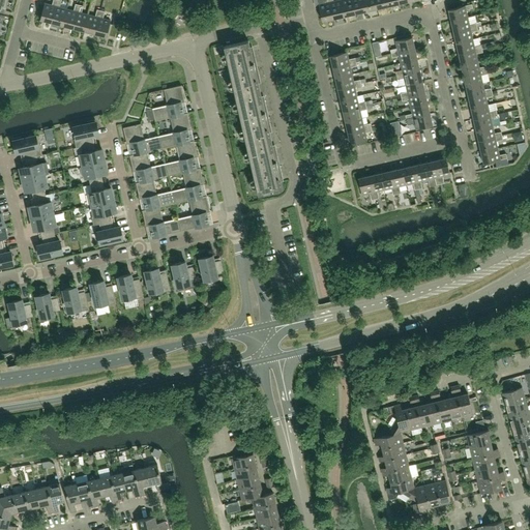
[(52,23),(57,0),(53,0),(52,5),(45,3),(40,20),(52,23)]
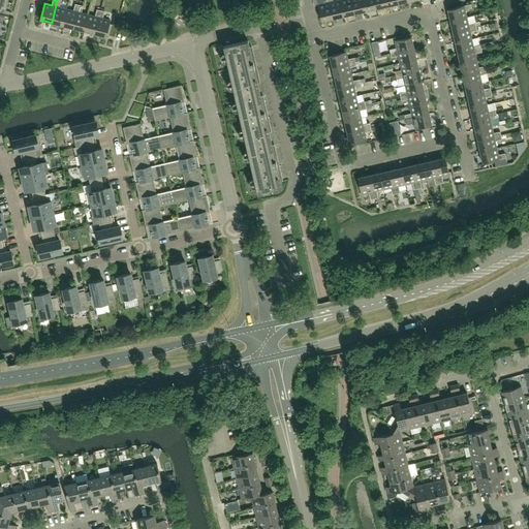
[(62,26),(66,9),(60,7),(61,0),(60,0),(57,0),(52,23),(62,26)]
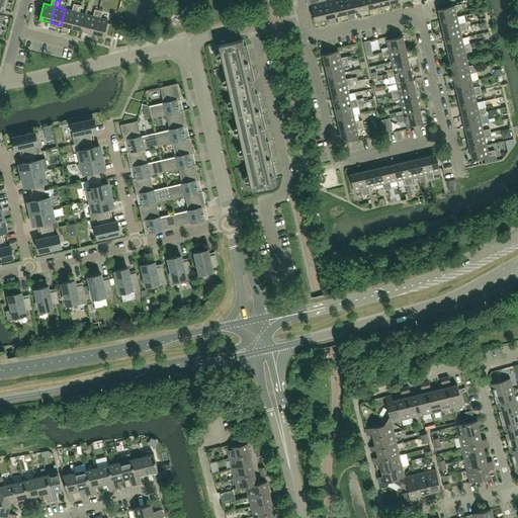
[(321,0),(310,0),(315,21),(326,18),(321,0)]
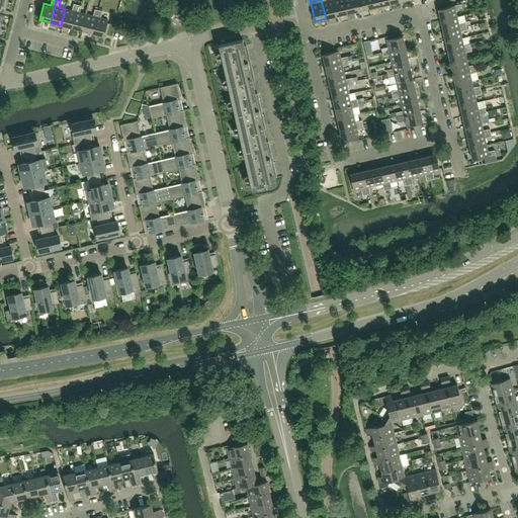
[(321,0),(326,18),(337,16),(332,0),(331,0),(326,1),(325,0),(321,0)]
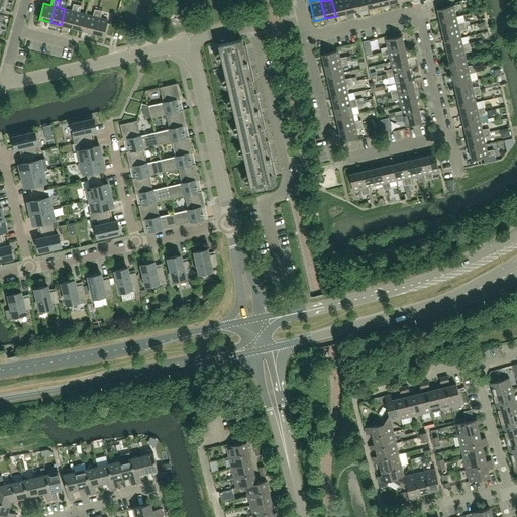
[(346,13),(343,0),(331,0),(336,16),(346,13)]
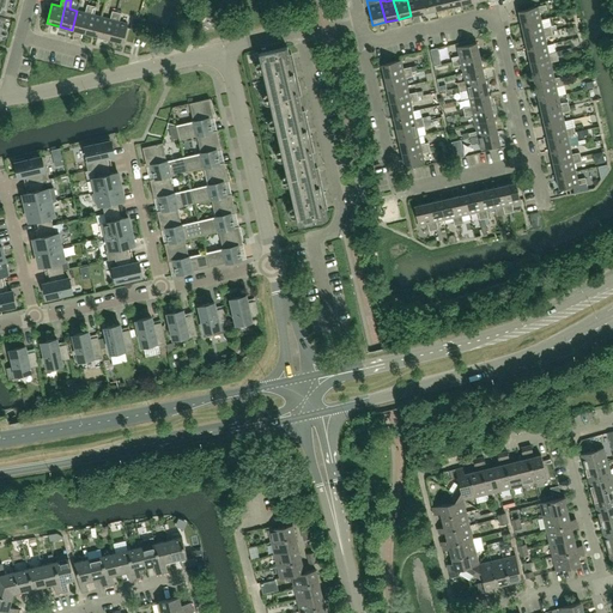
[(424,13),(420,0),(407,0),(411,16),(424,13)]
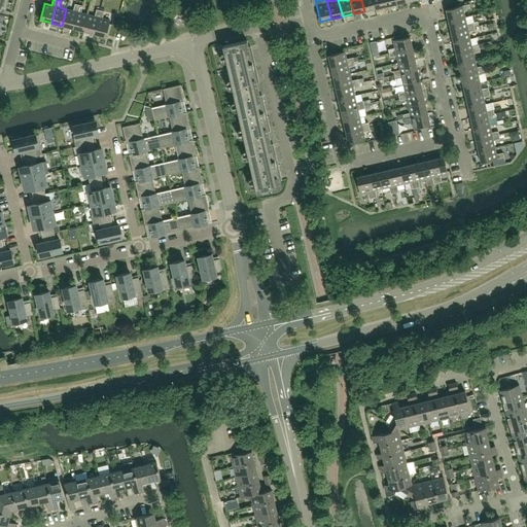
[(375,8),(373,0),(361,0),(364,11),(375,8)]
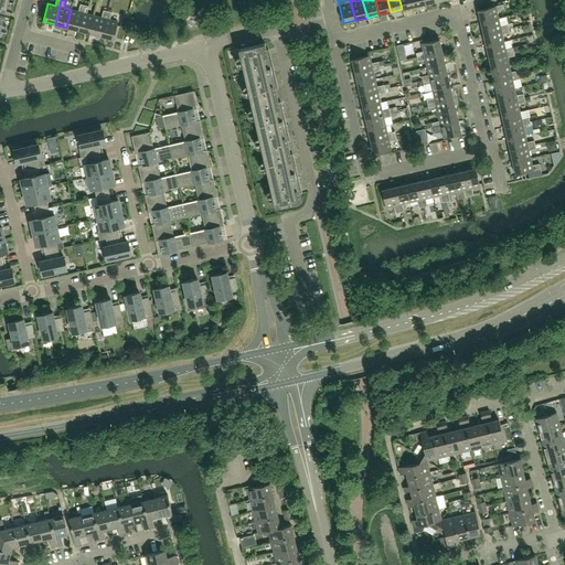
[(414,7),(412,0),(400,0),(402,9),(414,7)]
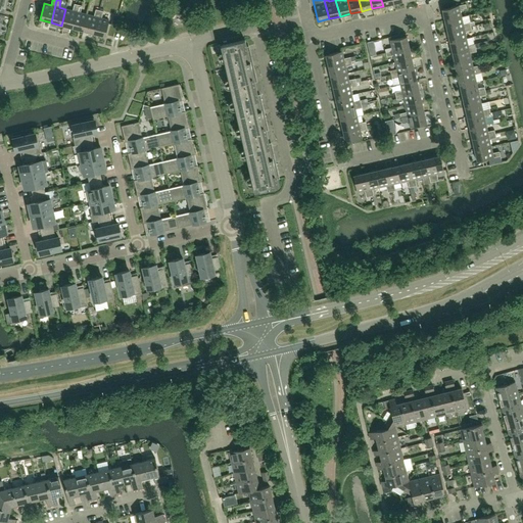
[(73,28),(79,5),(75,4),(73,10),(65,9),(61,26),(73,28)]
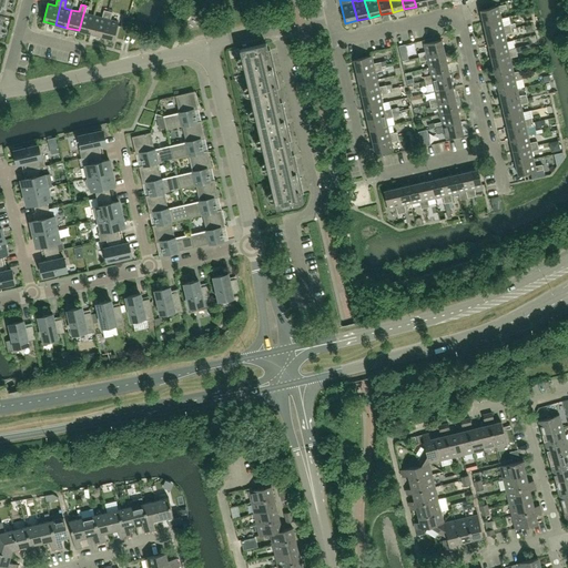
[(501,18),(499,11),(507,9),(506,4),(480,10),(484,22),(501,18)]
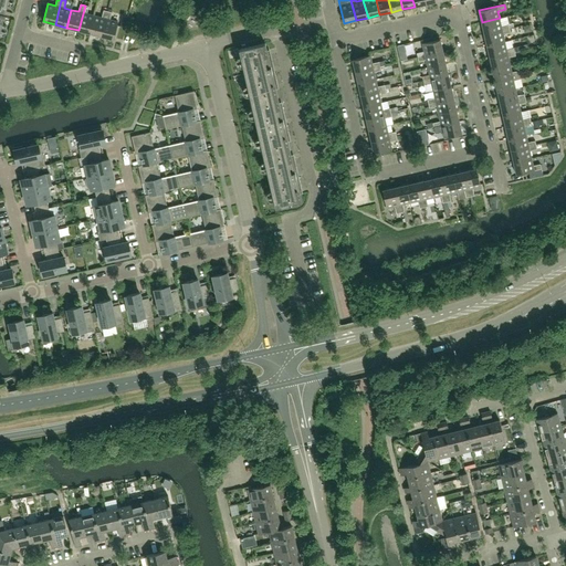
[(90,33),(94,16),(87,13),(88,7),(85,6),(79,30),(90,33)]
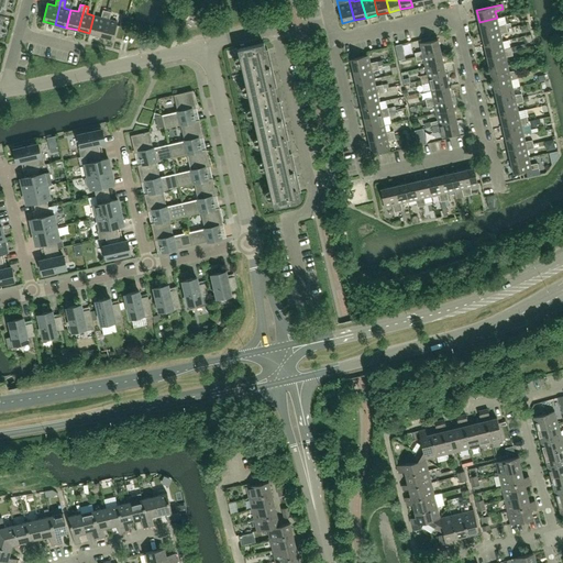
[(101,36),(108,11),(103,10),(101,18),(94,15),(89,33),(101,36)]
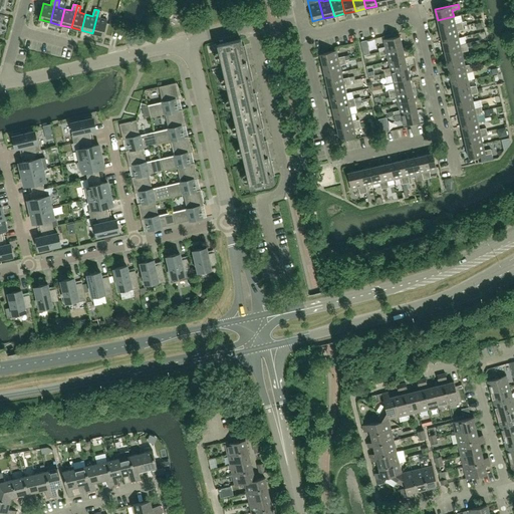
[(103,36),(107,20),(100,18),(101,11),(98,10),(92,33),(103,36)]
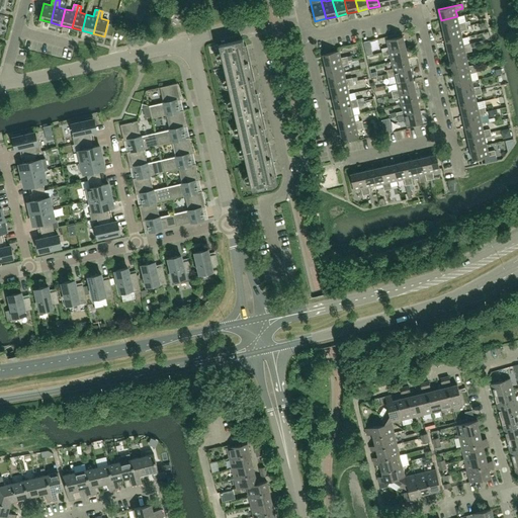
[(458,23),(457,16),(441,20),(443,31),(466,25),(465,22),(458,23)]
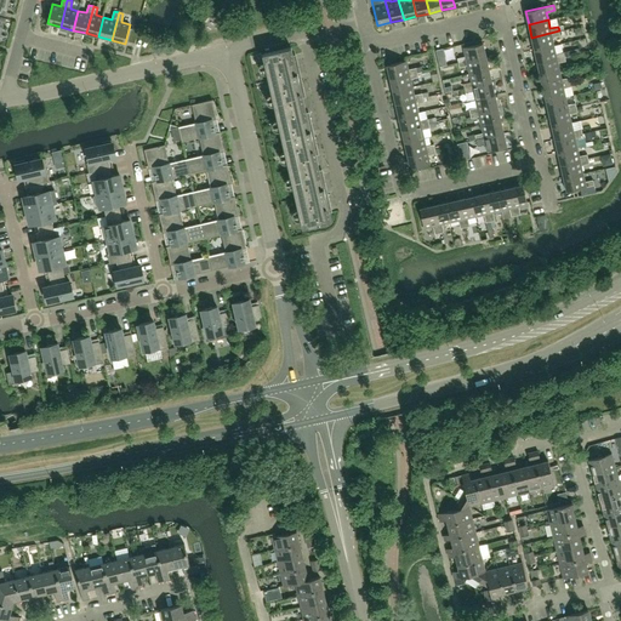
[(554,45),(552,38),(560,35),(559,30),(531,38),(534,50),(554,45)]
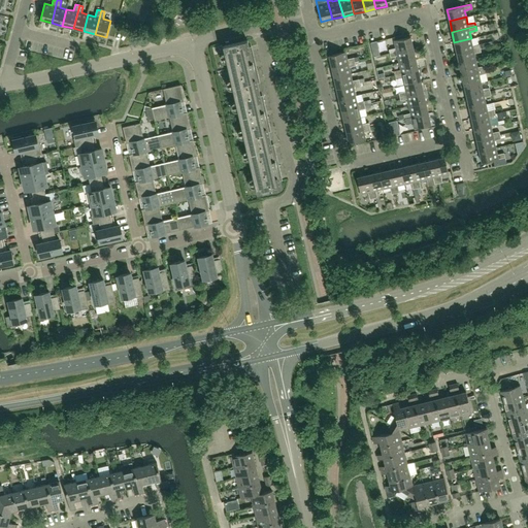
[(414,47),(410,37),(394,40),(396,47),(389,50),(390,54),(414,47)]
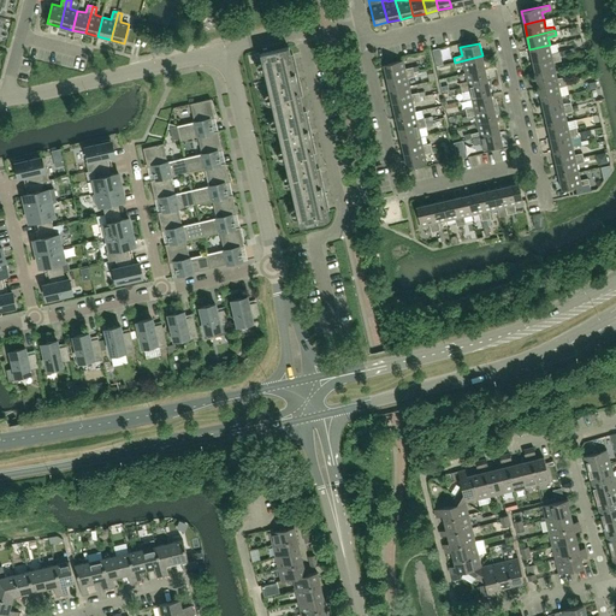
[(560,52),(551,53),(550,45),(529,49),(533,63),(561,55),(560,52)]
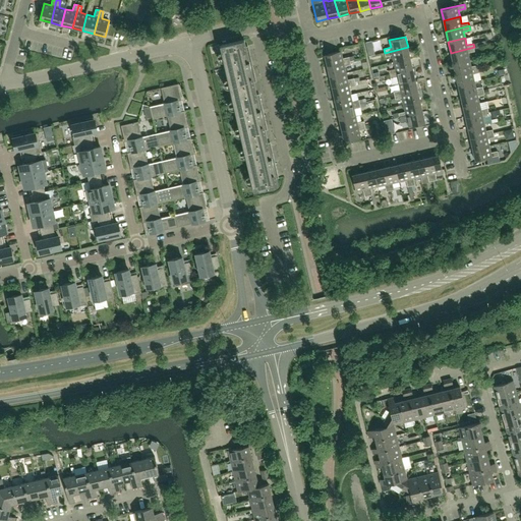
[(249,50),(246,51),(244,40),(220,46),(231,94),(255,89),(253,78),(255,77),(249,50)]
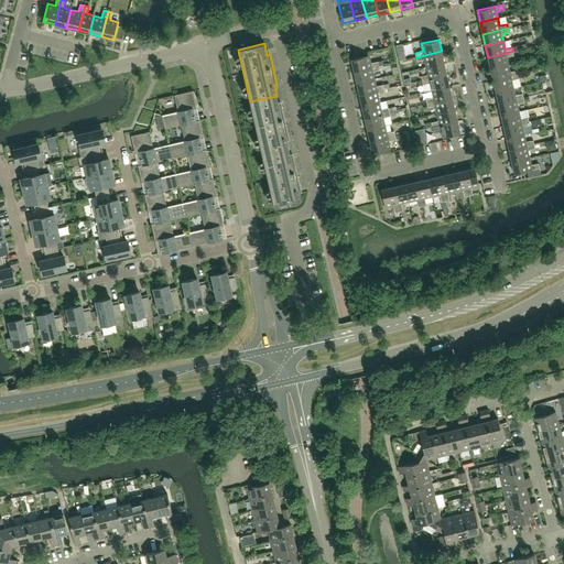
[(444,63),(442,51),(416,57),(418,62),(424,60),(426,67),(444,63)]
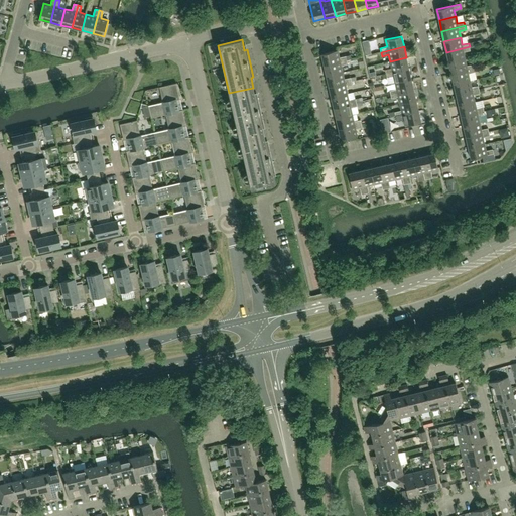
[(448,62),(465,59),(464,52),(470,50),(470,46),(446,52),(448,62)]
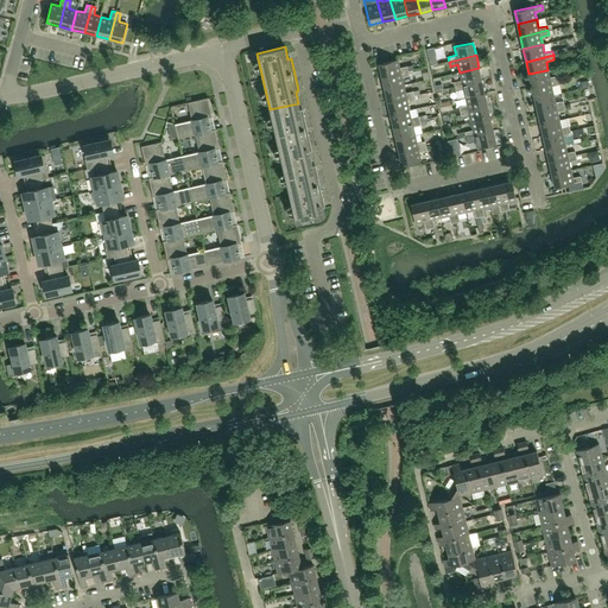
[(399,68),(398,59),(379,64),(381,77),(409,70),(413,69),(412,65),(399,68)]
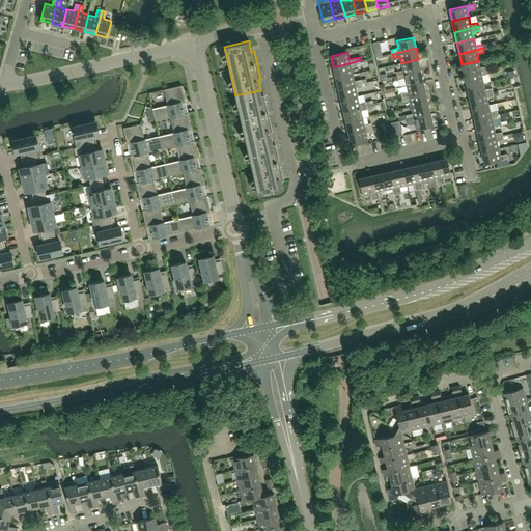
[(420,71),(418,59),(401,63),(402,71),(396,72),(397,76),(420,71)]
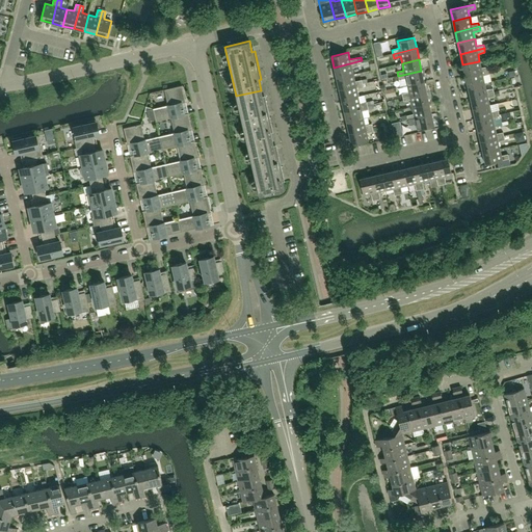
[(353,75),(351,68),(358,65),(357,61),(334,68),(337,78),(353,75)]
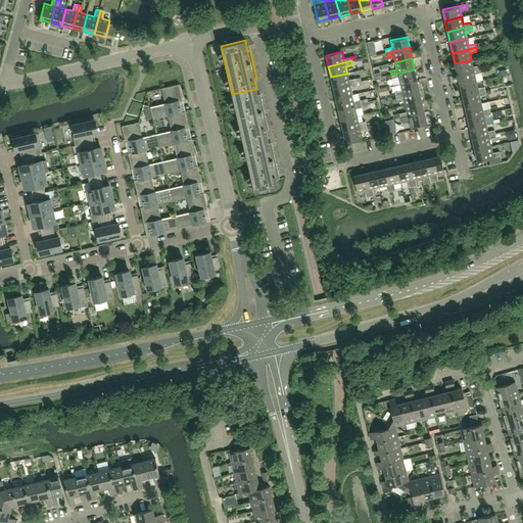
[(473,66),(471,60),(455,63),(458,75),(480,69),(480,65),(473,66)]
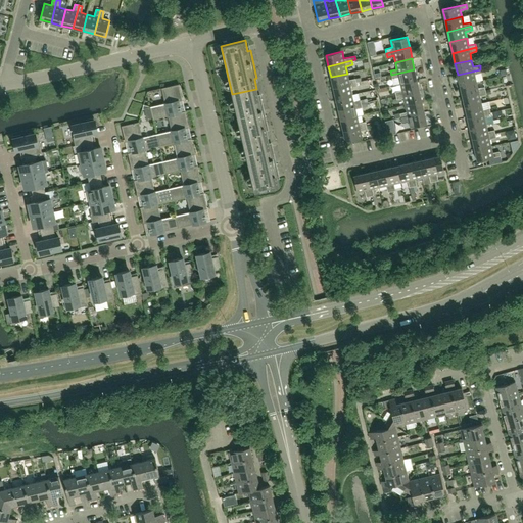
[(417,80),(414,69),(391,75),(392,79),(398,77),(400,84),(417,80)]
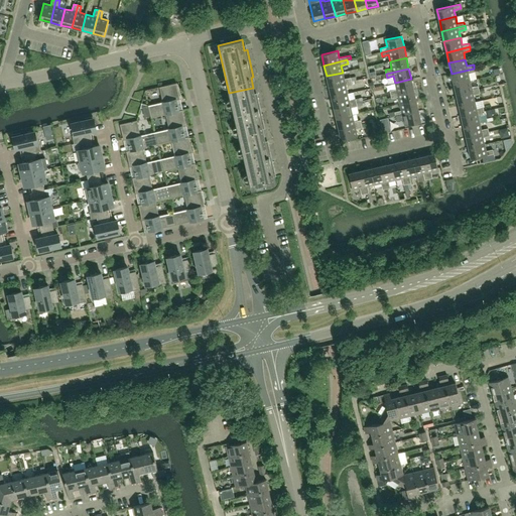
[(470,81),(469,74),(475,72),(474,69),(452,74),(454,84),(470,81)]
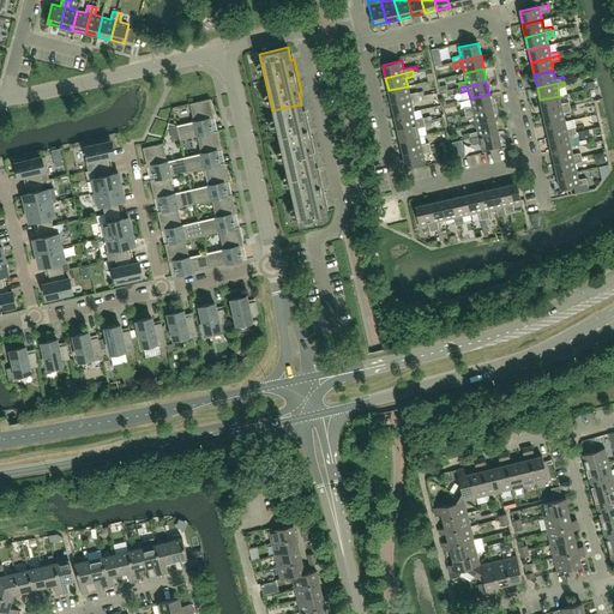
[(409,94),(408,86),(389,90),(391,103),(419,97),(417,92),(409,94)]
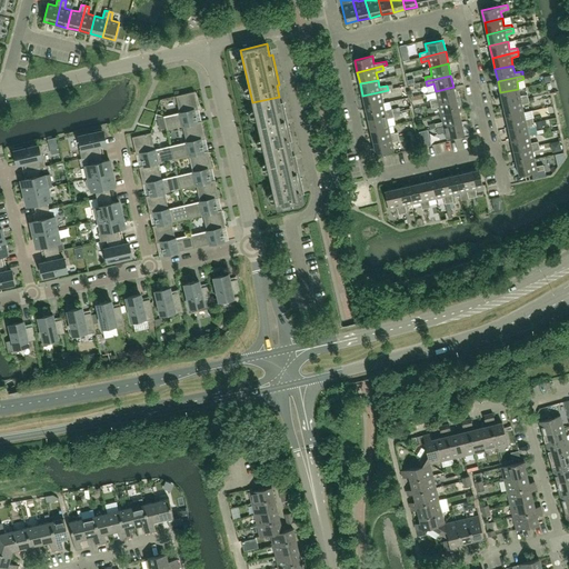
[(456,99),(453,87),(436,91),(437,99),(430,100),(430,105),(456,99)]
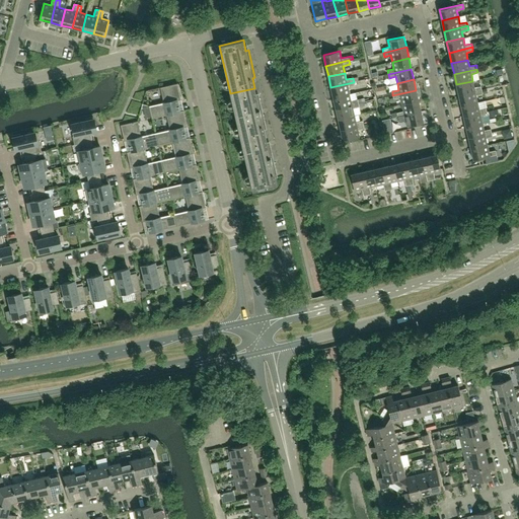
[(474,87),(472,81),(456,84),(459,95),(482,90),(480,86),(474,87)]
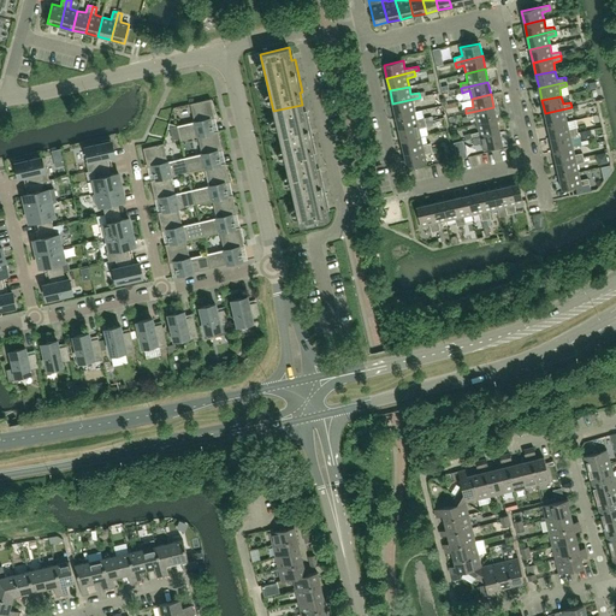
[(415,112),(413,104),(421,101),(420,98),(392,104),(396,116),(415,112)]
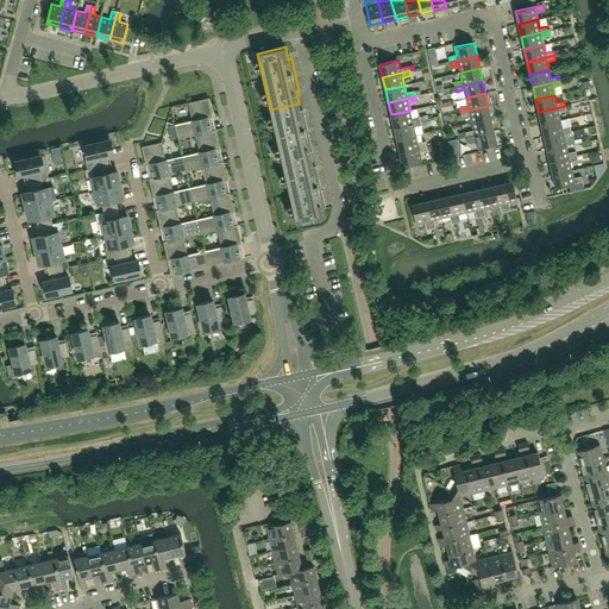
[(211,131),(207,118),(213,117),(208,98),(188,102),(188,104),(192,102),(196,120),(175,125),(179,139),(199,135),(199,133),(211,131)]
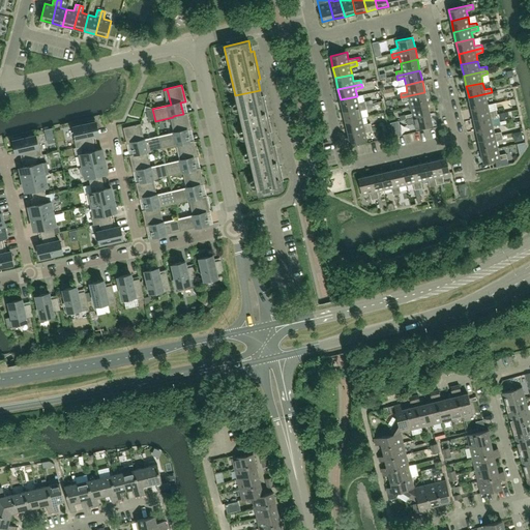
[(271,139),(268,128),(271,127),(265,100),(262,100),(260,90),(235,95),(246,145),(271,139)]
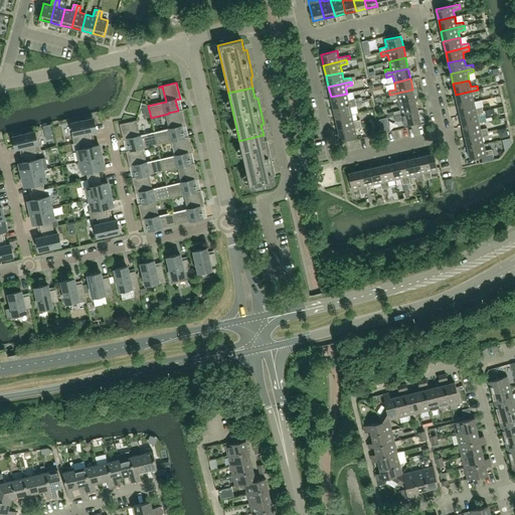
[(415,100),(412,90),(389,95),(390,99),(397,97),(399,104),(415,100)]
